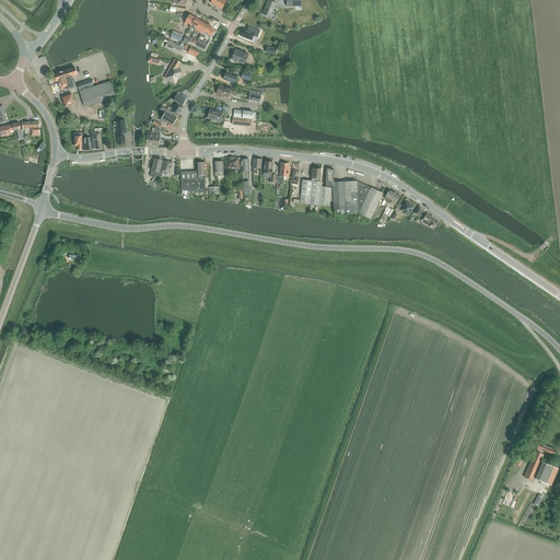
[(269,0),(264,14),(270,18),(272,14),(276,15),(277,12),(273,10),(277,3),(269,0)]
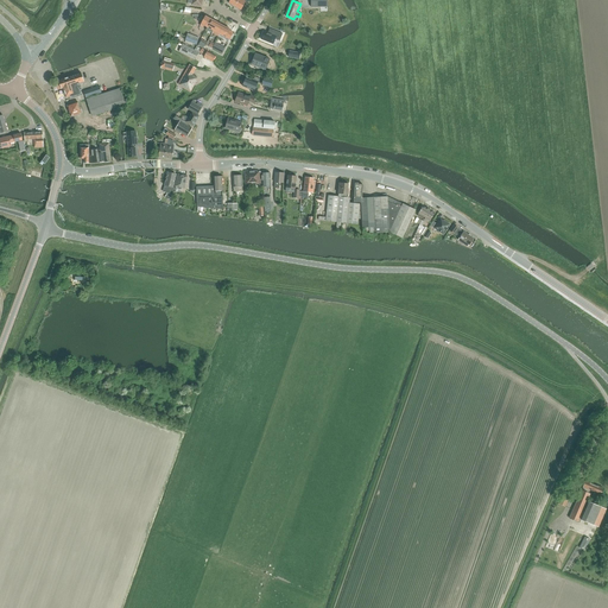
[(310,23),(322,25),(324,11),(305,7),(303,18),(310,19),(310,23)]
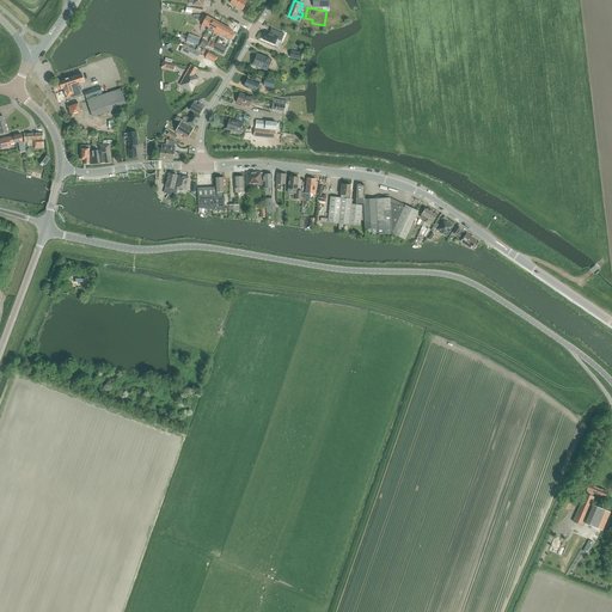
[(202,24),(201,26),(204,28),(206,26),(208,28),(213,19),(207,16),(207,17),(203,22),(202,24)]
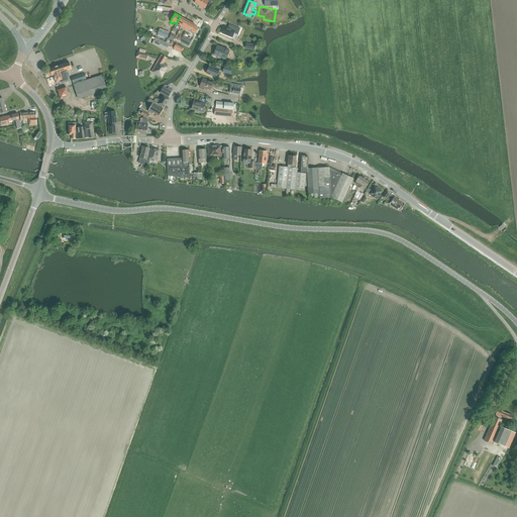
[(182,26),(186,19),(180,16),(176,23),(182,26)]
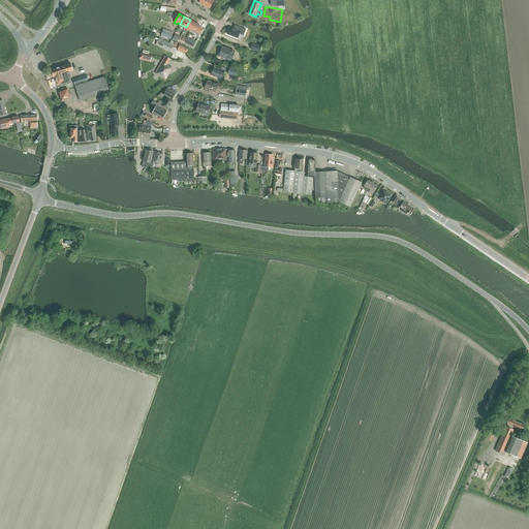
[(191,30),(195,23),(190,20),(186,27),(191,30)]
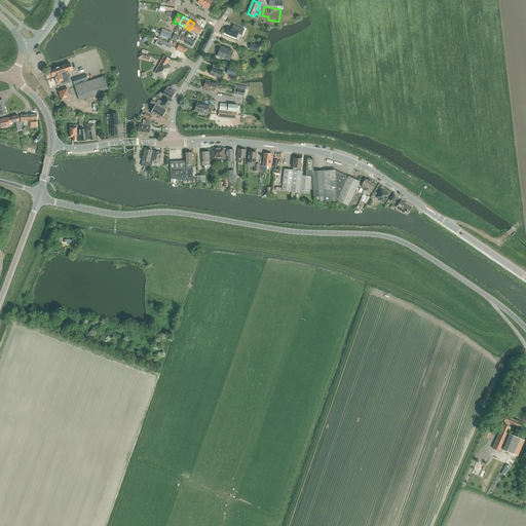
[(190,30),(195,33),(199,26),(194,23),(190,30)]
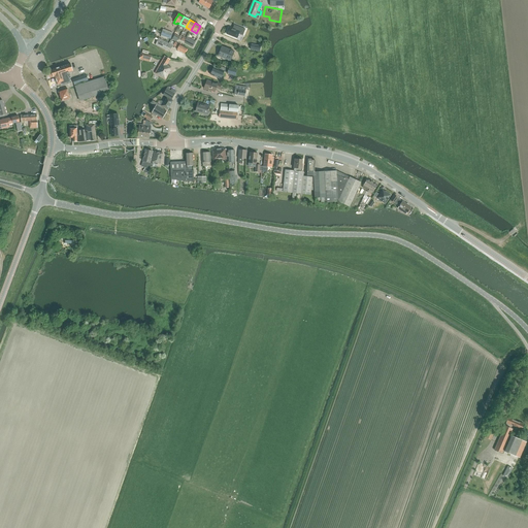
[(227,34),(237,38),(241,28),(238,26),(237,29),(236,28),(235,29),(230,27),(227,34)]
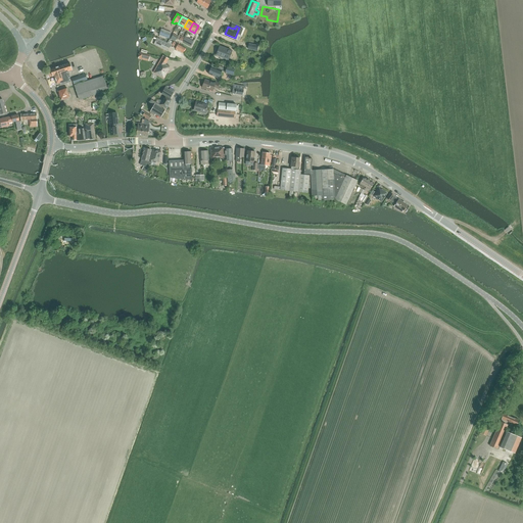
[(159,35),(158,37),(165,39),(165,37),(169,39),(172,33),(161,29),(159,35)]
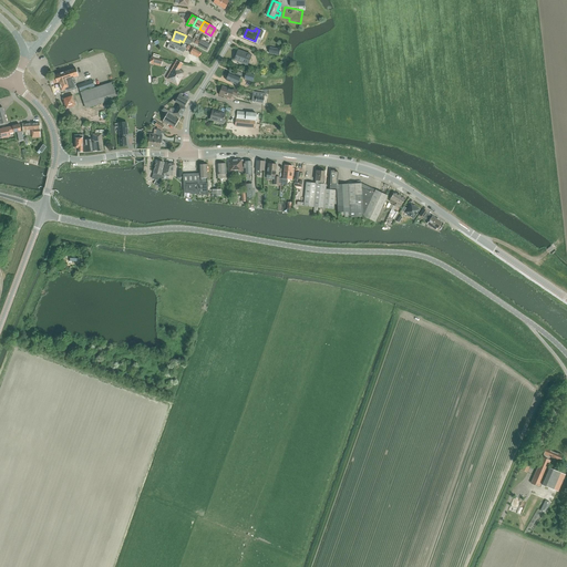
[(199,41),(197,45),(207,50),(209,44),(200,40),(199,41)]
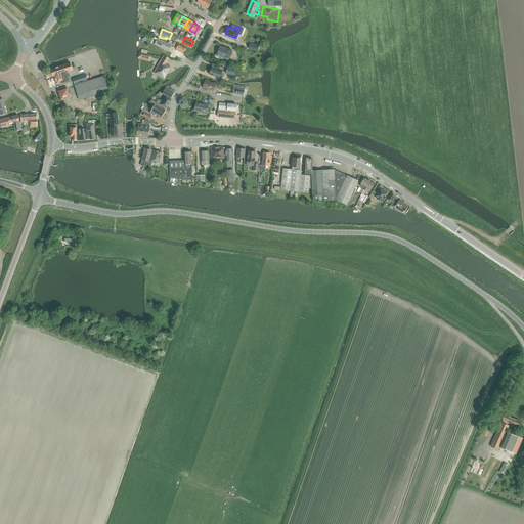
[(154,44),(154,45),(168,51),(171,45),(168,43),(158,38),(154,44)]
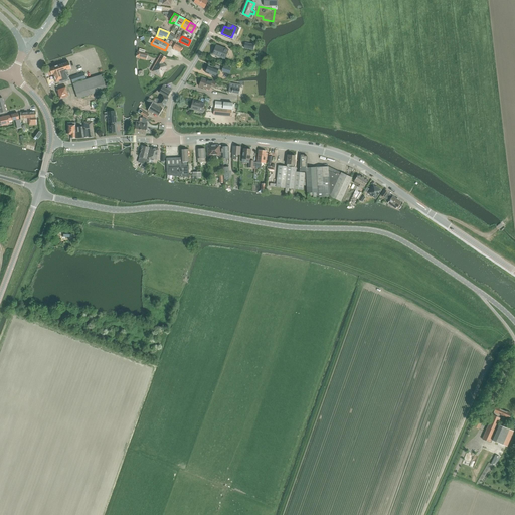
[(169,44),(169,45),(173,47),(173,48),(180,52),(182,47),(171,41),(170,42),(169,44)]
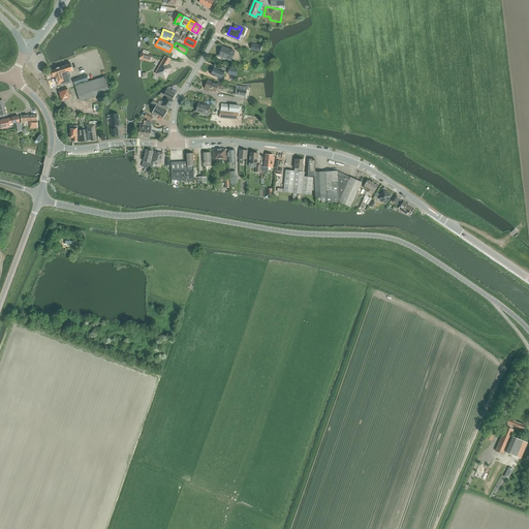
[(219,56),(230,60),(235,51),(228,49),(227,51),(222,48),(219,56)]
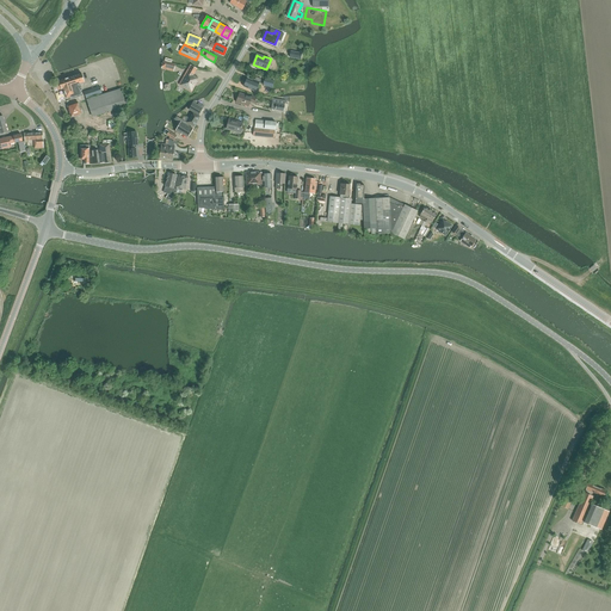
[(179,85),(190,91),(191,92),(197,81),(196,81),(198,78),(193,75),(197,69),(190,65),(179,85)]
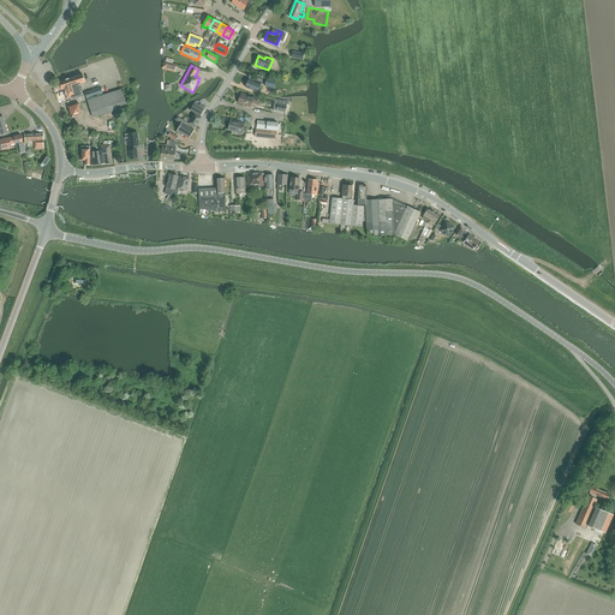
[(72,100),(83,96),(79,84),(85,82),(83,73),(60,82),(66,99),(71,97),(72,100)]
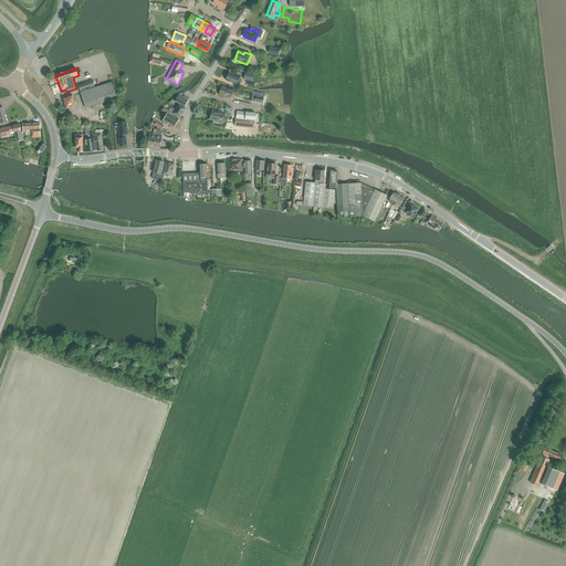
[(226,80),(237,84),(242,73),(238,71),(236,74),(230,72),(226,80)]
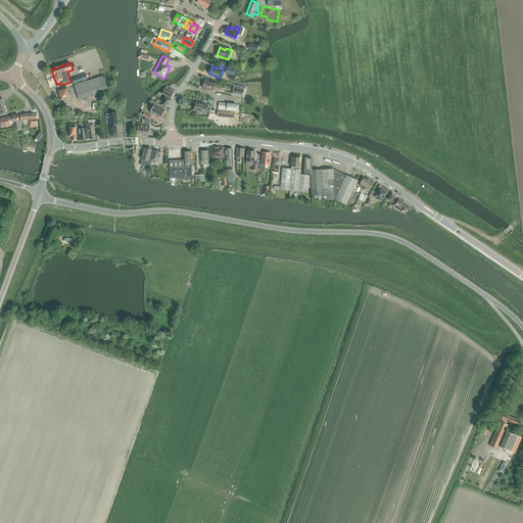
[(86,75),(75,78),(73,79),(75,85),(88,81),(86,75)]
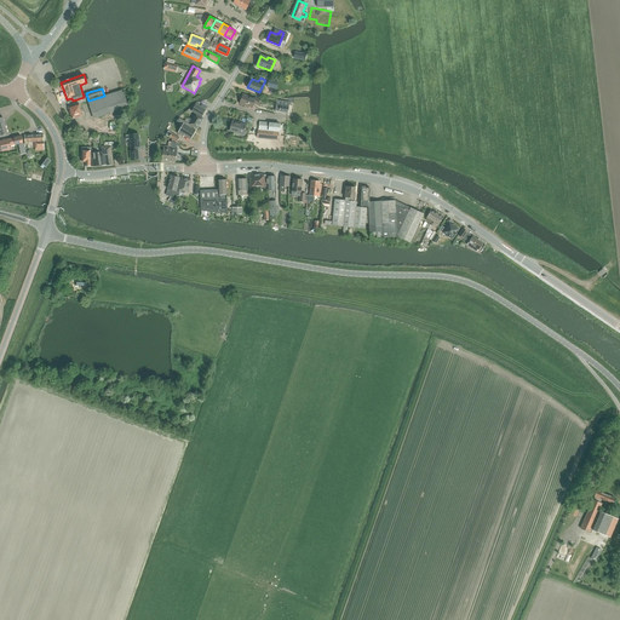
[(127,90),(89,103),(93,119),(127,108),(131,101),(127,90)]
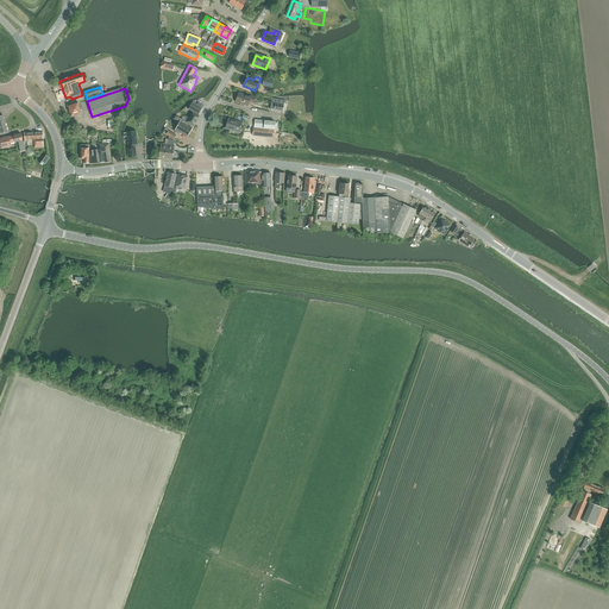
[(239,93),(236,102),(248,106),(249,102),(252,104),(256,98),(251,95),(251,98),(239,93)]
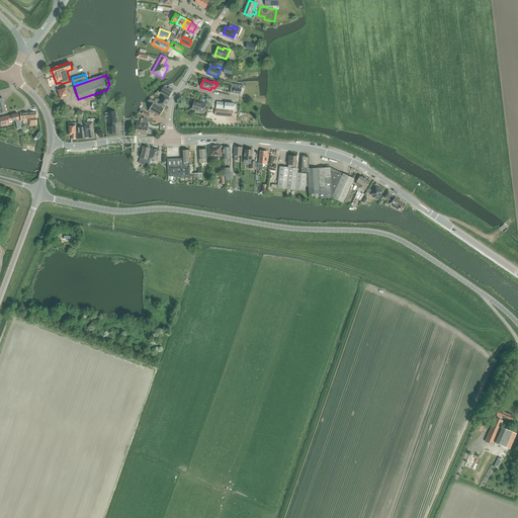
[(69,97),(66,87),(57,90),(60,99),(69,97)]
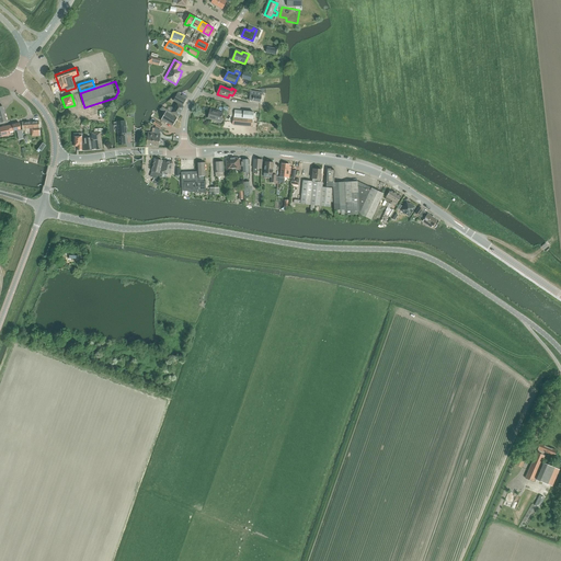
[(178,103),(171,112),(179,116),(184,106),(182,105),(186,100),(178,94),(173,101),(178,103)]
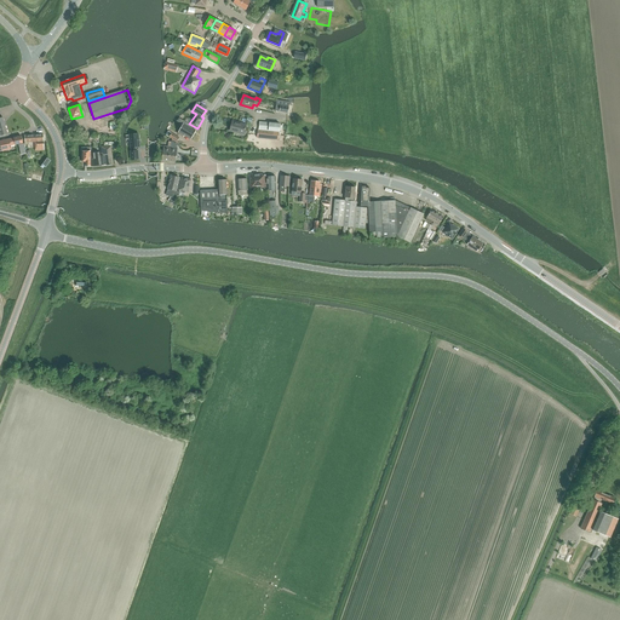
[(184,121),(182,126),(178,132),(178,133),(183,137),(184,136),(190,139),(191,139),(196,131),(195,131),(191,128),(193,127),(184,121)]
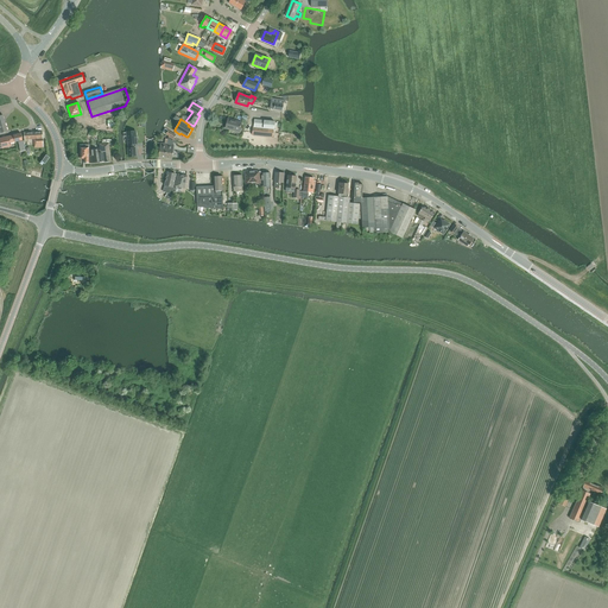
[(226,128),(239,132),(241,122),(228,119),(227,124),(226,128)]
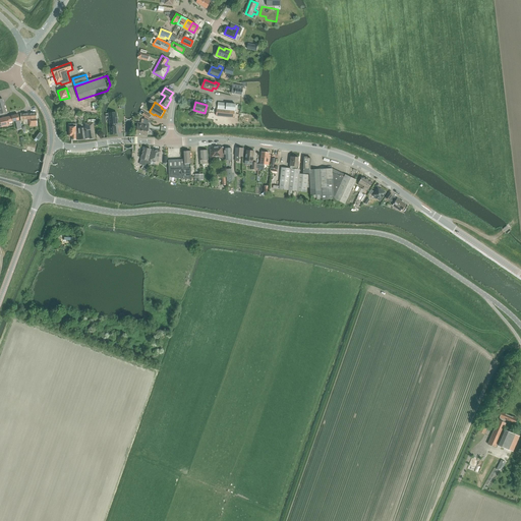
[(235,104),(226,103),(218,102),(218,109),(217,109),(216,116),(234,117),(235,104)]
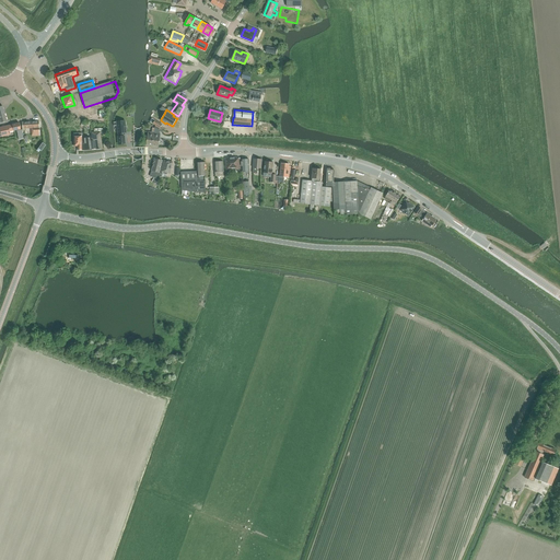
[(151,123),(160,128),(162,125),(153,119),(151,123)]
